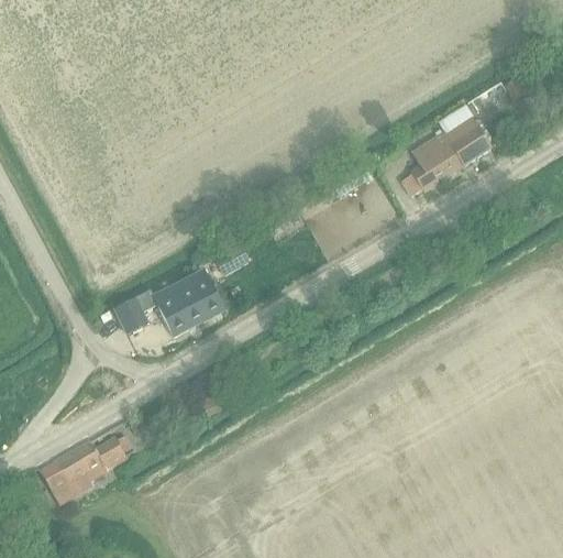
[(519,73),(505,81),(511,94),(527,84),(519,73)]
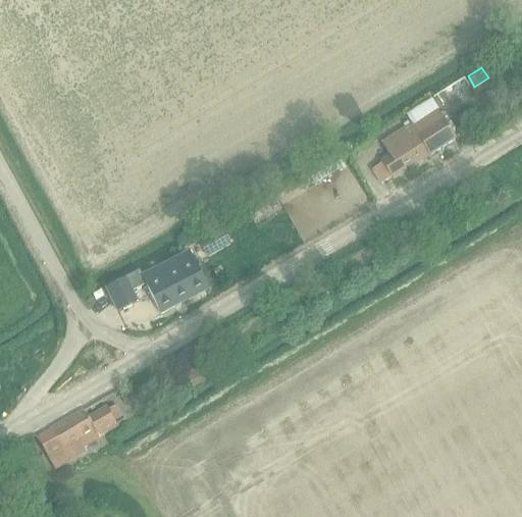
[(382,158),(372,166),(380,179),(392,172),(393,174),(455,135),(444,118),(437,108),(413,123),(412,120),(381,139),(389,152),(381,157),(382,158)]
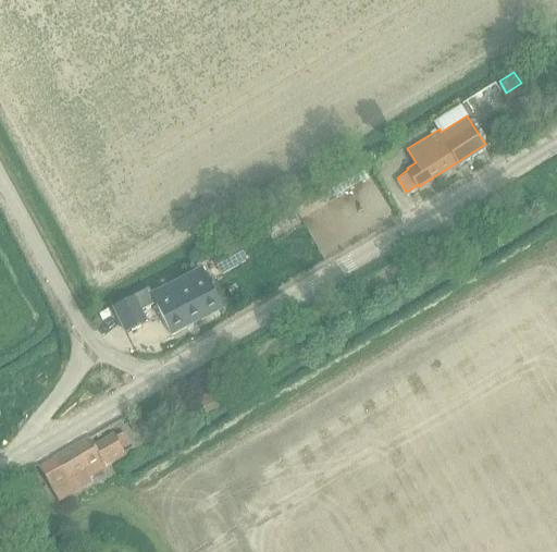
[(238,242),(213,256),(222,271),(247,257),(238,242)]
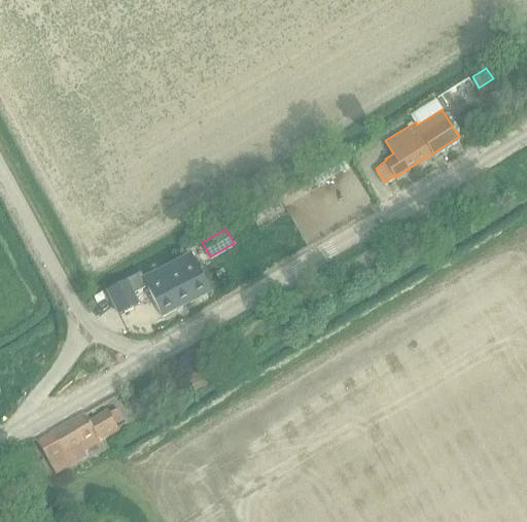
[(141,271),(108,288),(119,311),(138,302),(134,292),(148,285),(162,311),(209,286),(191,251),(144,276),(141,271)]
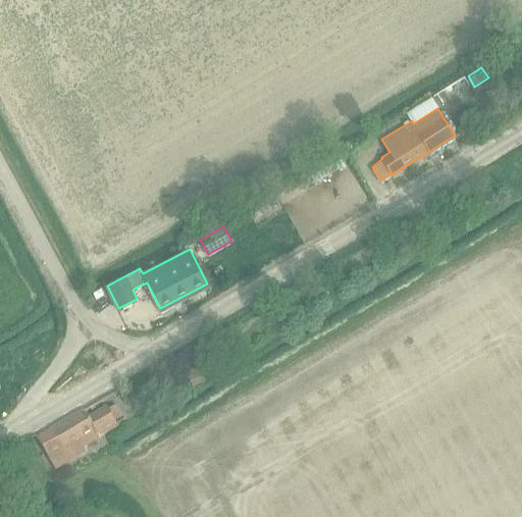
[(46,382),(54,392),(66,379),(59,370),(46,382)]
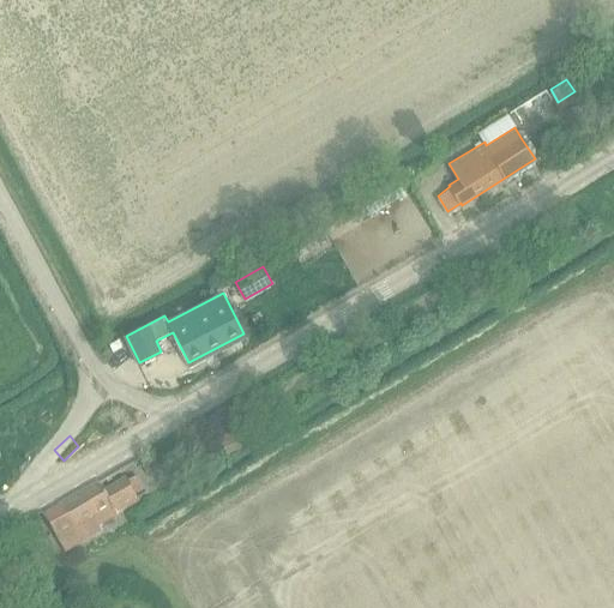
[(98,477),(59,500),(42,510),(65,549),(103,528),(100,523),(122,510),(121,506),(138,497),(126,476),(104,488),(98,477)]
